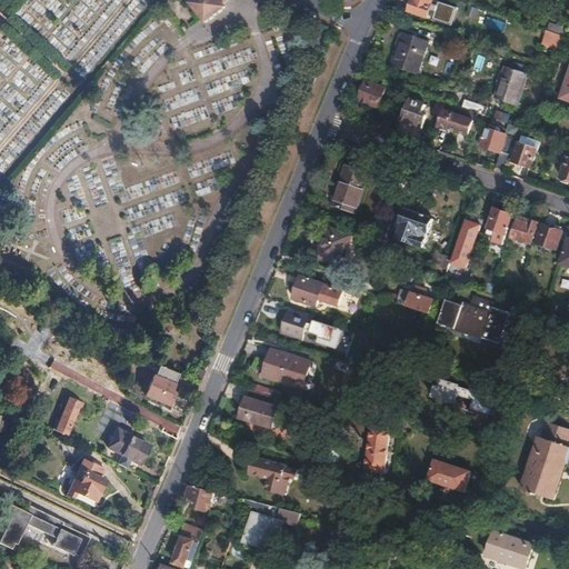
[(193,0),(192,1),(209,19),(229,3),(227,0),(193,0)]
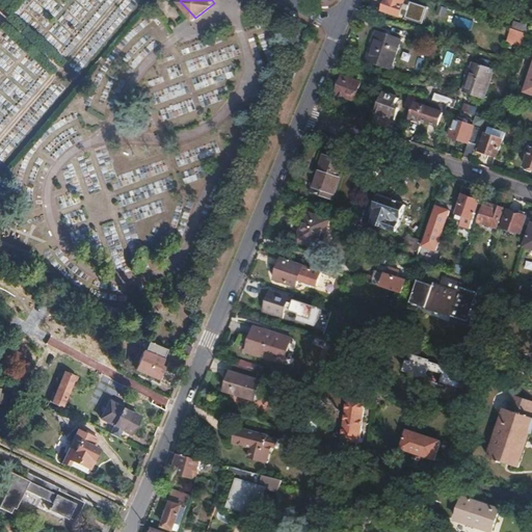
[(403,4),(404,0),(384,0),(381,10),(399,17),(401,8),(407,10),(408,5),(403,4)]
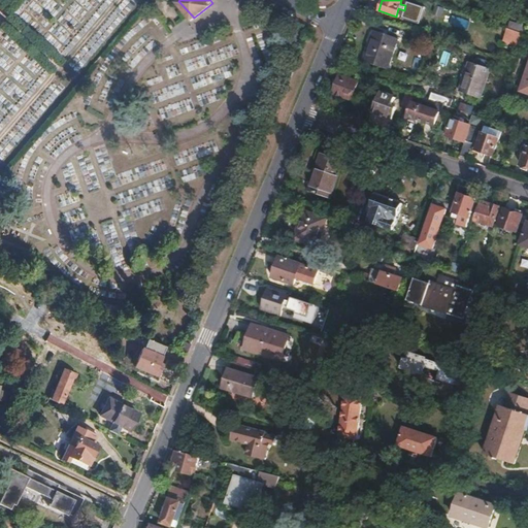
[(404,20),(420,22),(423,5),(406,3),(404,20)]
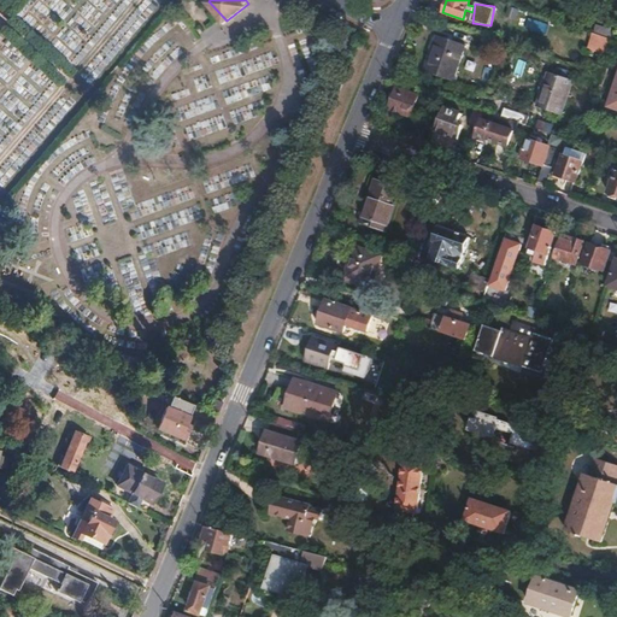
[(526,28),(544,33),(547,23),(528,18),(526,28)]
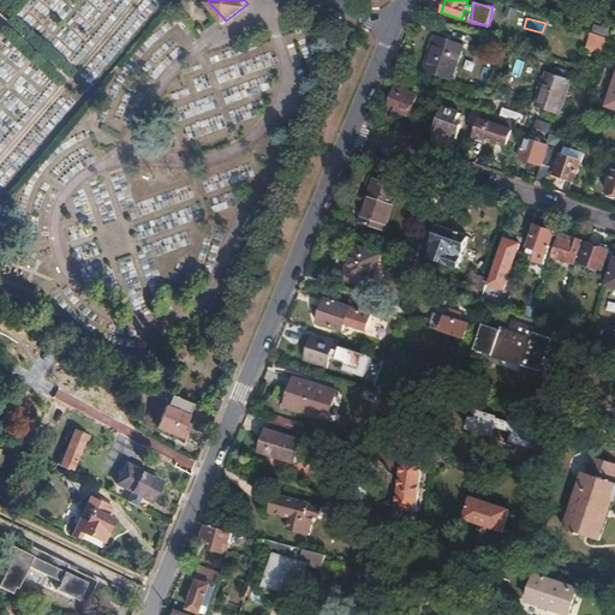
[(608,39),(607,30),(593,25),(591,34),(608,39)]
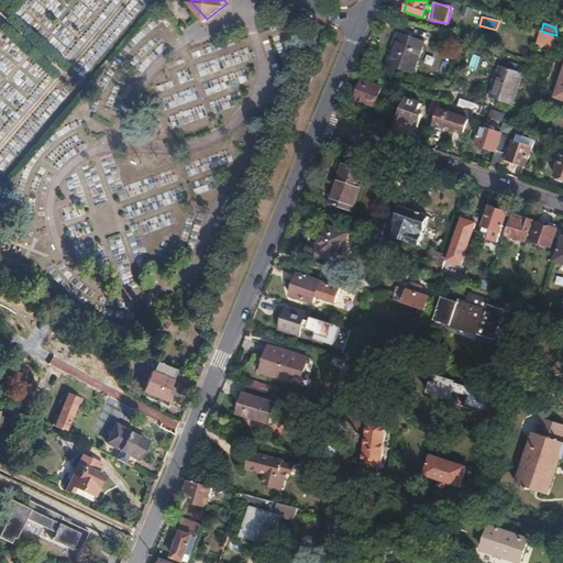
[(556,35),(541,31),(537,44),(552,50),(553,46),(556,36),(556,35)]
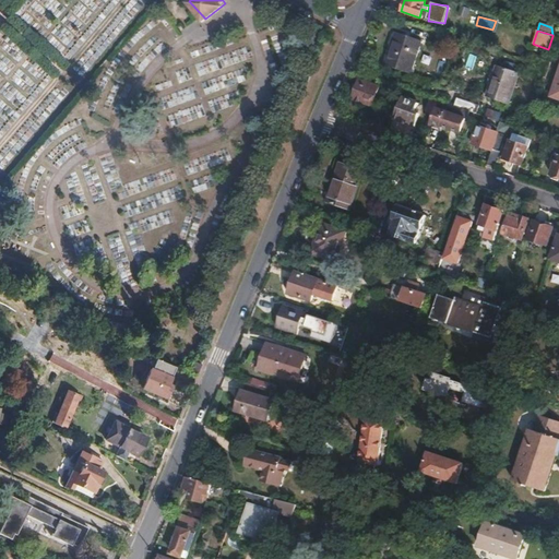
[(418,40),(393,32),(382,63),(407,72),(418,40)]
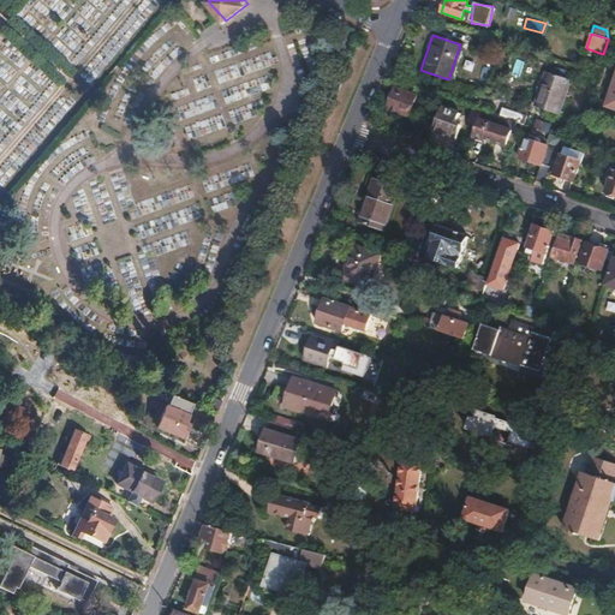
[(568,79),(545,71),(533,107),(556,114),(568,79)]
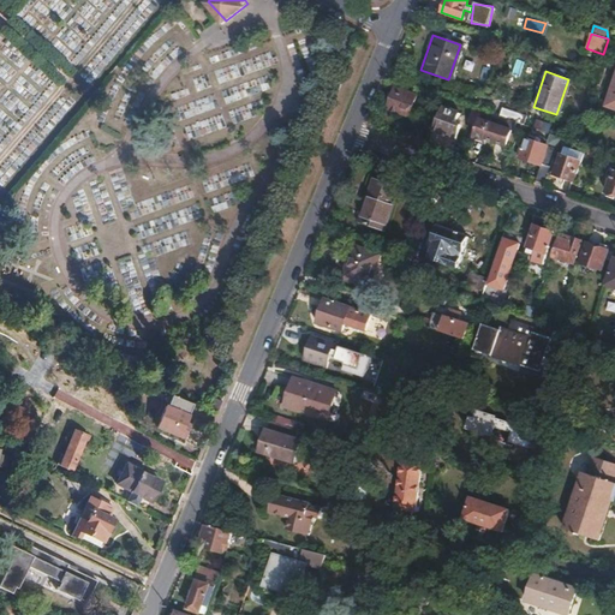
[(408,118),(416,96),(406,93),(408,85),(400,83),(398,89),(394,89),(392,95),(388,94),(386,102),(389,103),(387,111),(408,118)]
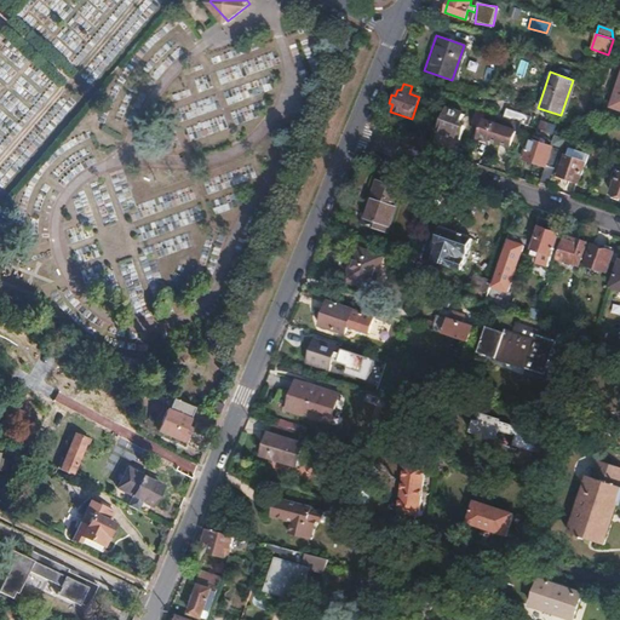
[(526,125),(529,116),(521,113),(506,108),(503,118),(524,125),(526,125)]
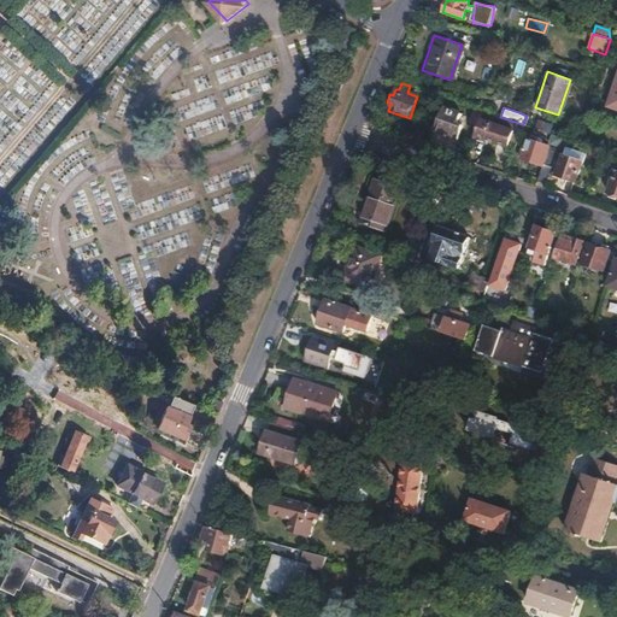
[(460,115),(444,109),(436,131),(457,137),(460,125),(457,123),(460,115)]
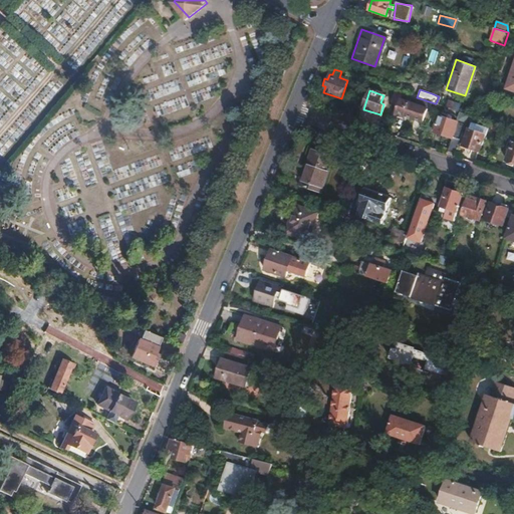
[(397,104),(401,92),(394,90),(390,102),(397,104)]
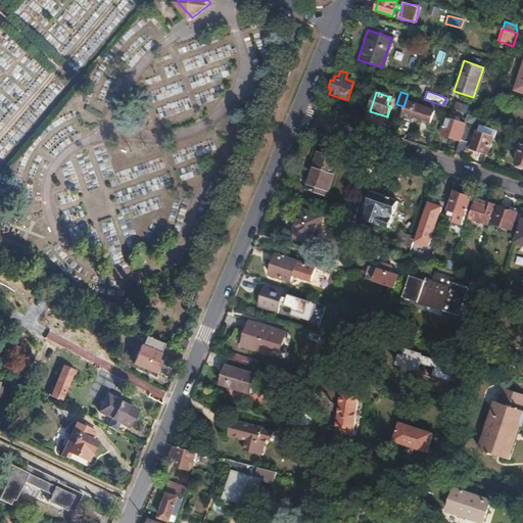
[(437,104),(418,98),(415,105),(407,102),(401,119),(412,122),(412,120),(430,126),(431,123),(433,124),(437,112),(434,112),(437,104)]
